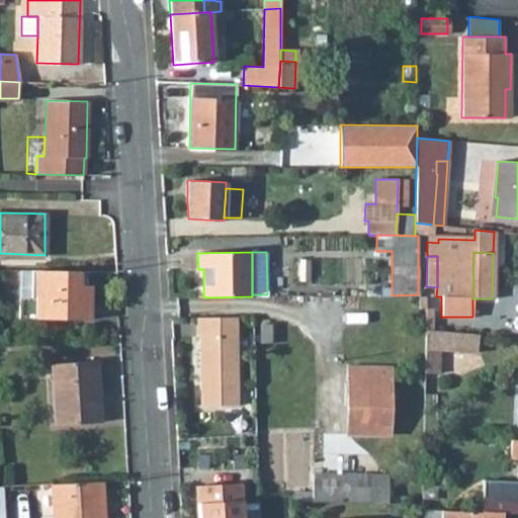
[(19,297),(19,318),(37,319),(89,319),(90,290),(79,289),(80,271),(38,270),(37,297),(19,297)]
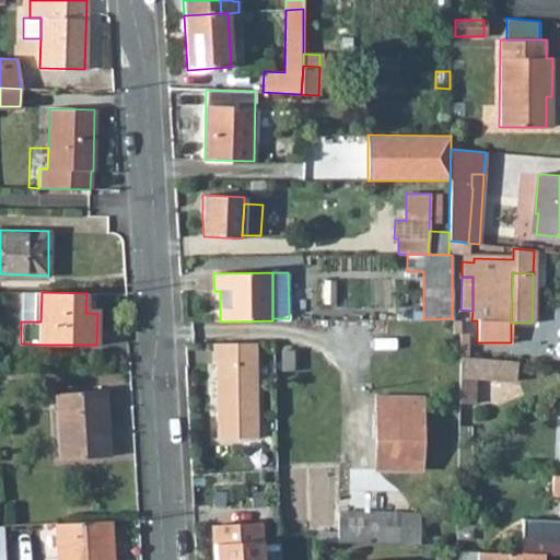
[(42,292),(21,292),(21,322),(41,322),(42,292)]
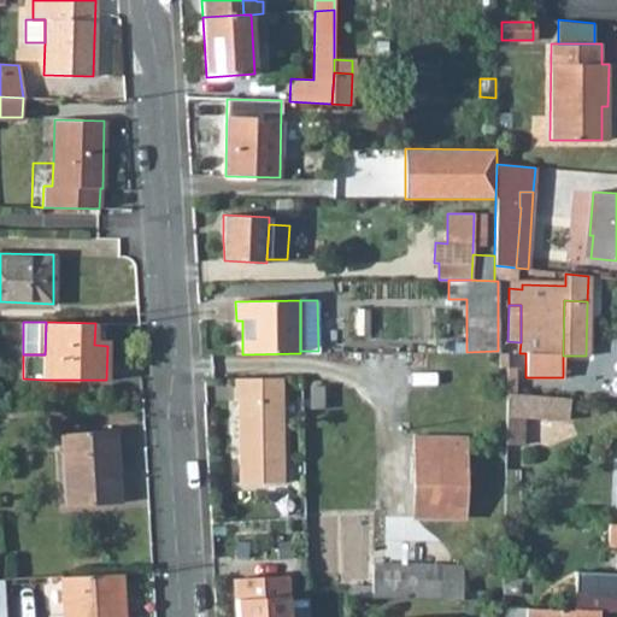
[(466,352),(466,341),(454,341),(453,352),(466,352)]
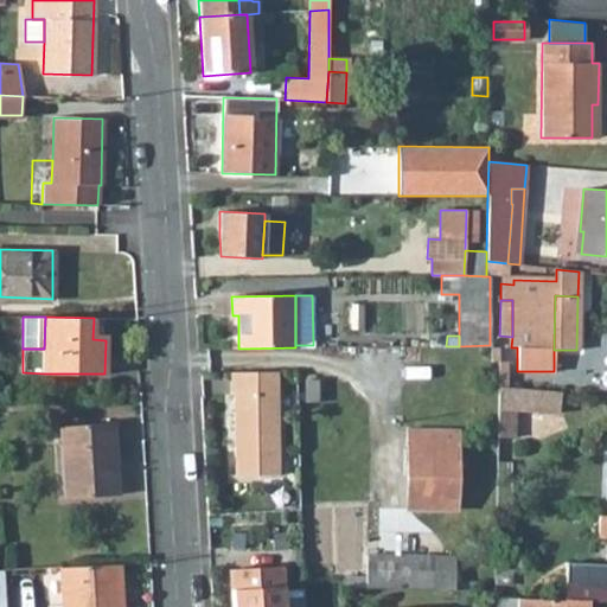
[(278,371),(230,372),(230,395),(232,395),(234,475),(279,475),(278,371)]
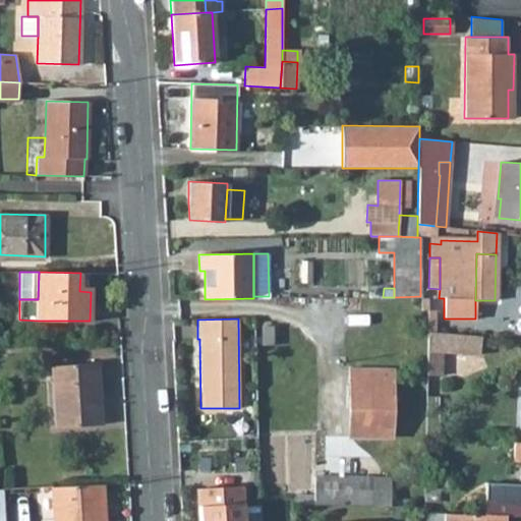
[(261,326),(262,344),(273,344),(273,326),(261,326)]
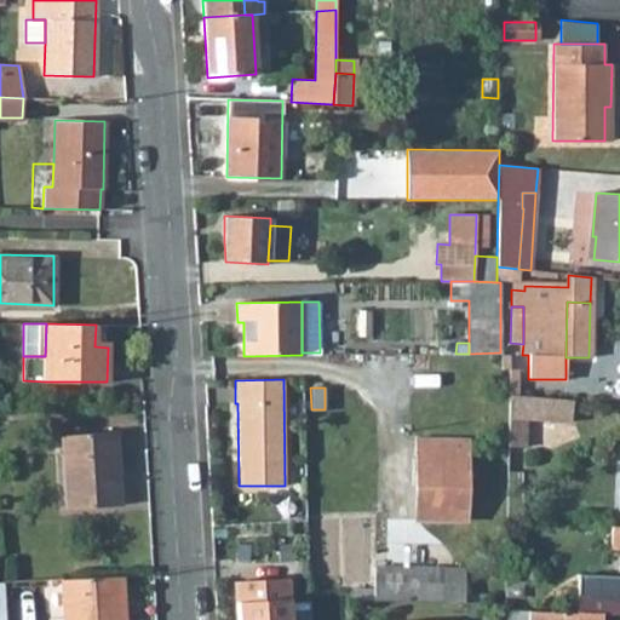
[(510,394),(507,446),(524,447),(526,420),(569,422),(572,400),(510,394)]
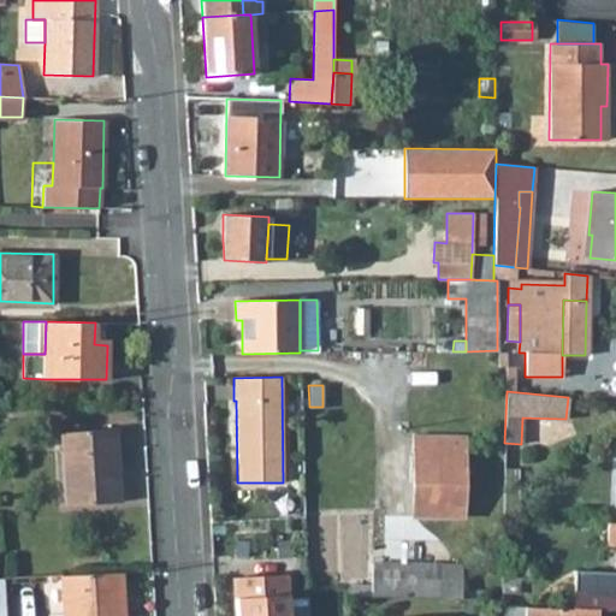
[(61,432),(66,505),(119,503),(114,428),(61,432)]
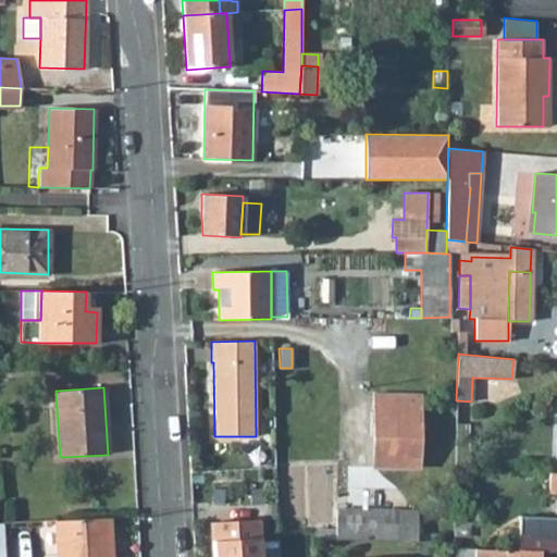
[(376,393),(375,466),(417,466),(418,394),(376,393)]
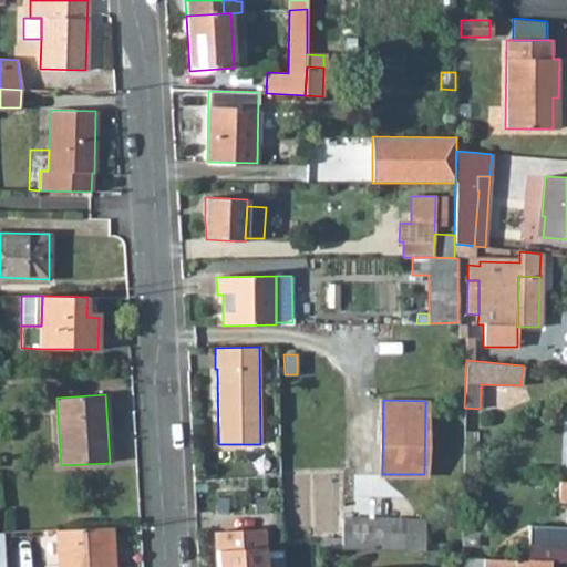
[(566,481),(558,481),(557,498),(566,498),(566,481)]
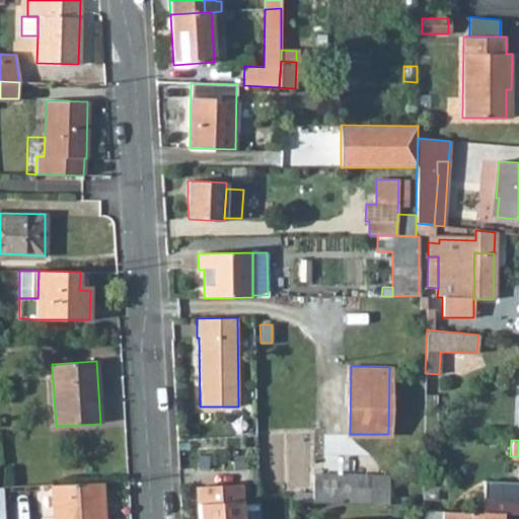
[(313,474),(312,502),(388,504),(388,476),(313,474)]
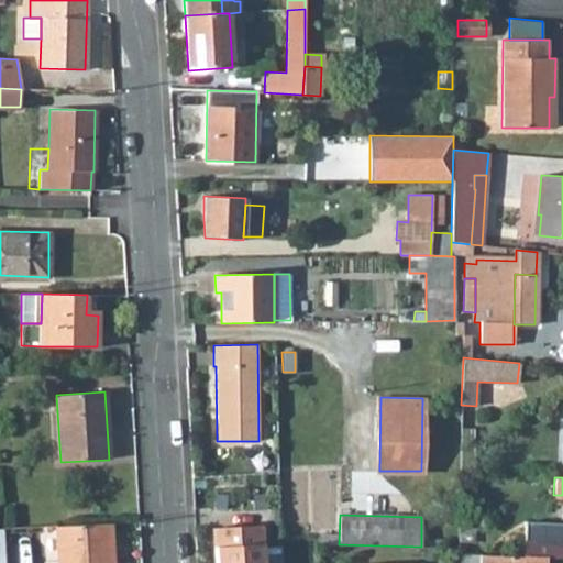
[(545,555),(562,556),(562,521),(527,520),(526,554),(545,555)]
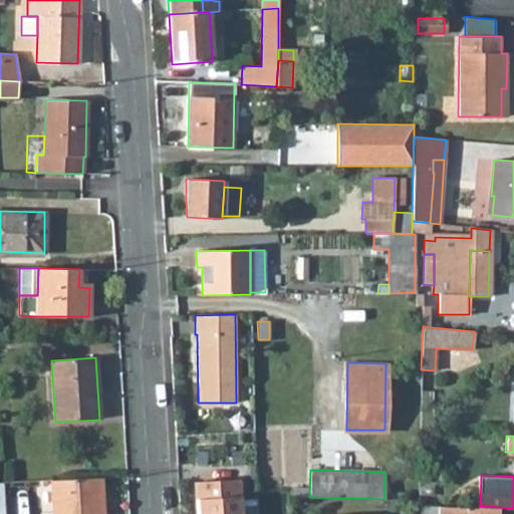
[(52,512),(52,513),(102,513),(101,478),(51,480),(52,512)]
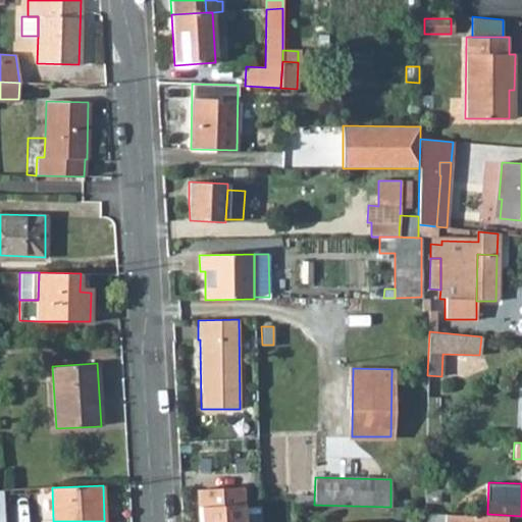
[(449,486),(425,485),(425,512),(448,513),(449,486)]
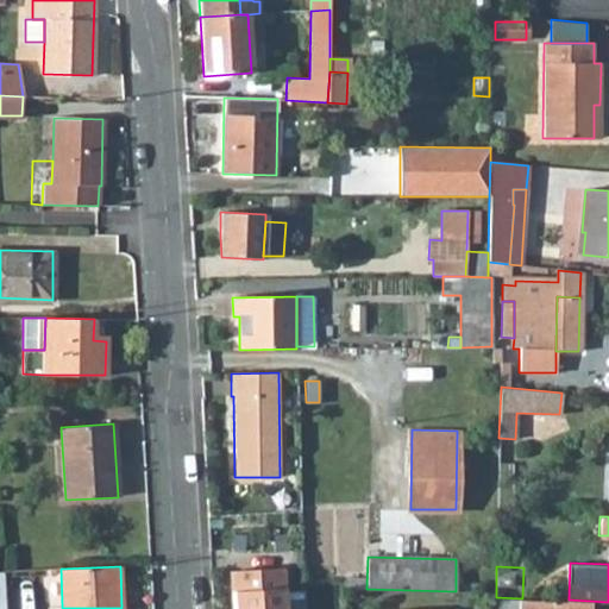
[(231,570),(232,608),(286,608),(283,567),(231,570)]
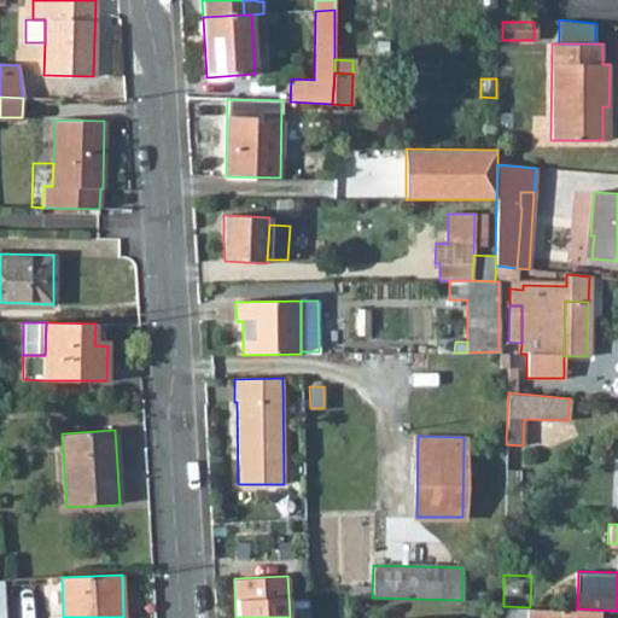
[(503,606),(503,617),(598,617),(599,610),(577,608),(573,608),(573,611),(530,607),(503,606)]
